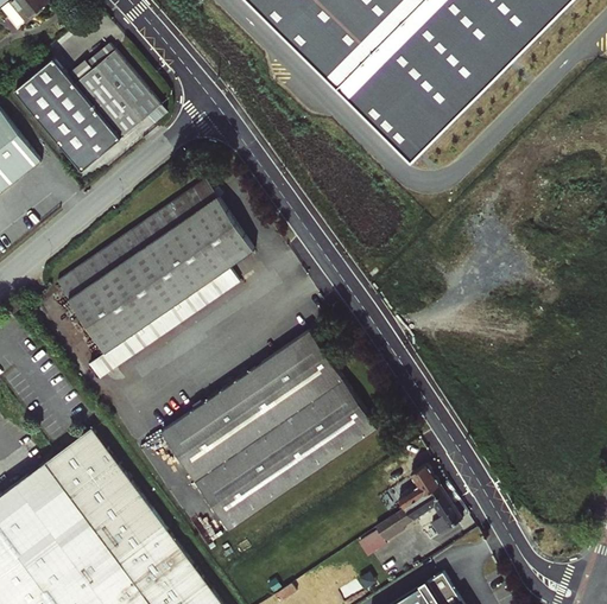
[(48,0),(12,0),(11,1),(20,13),(23,11),(30,19),(50,2),(48,0)]
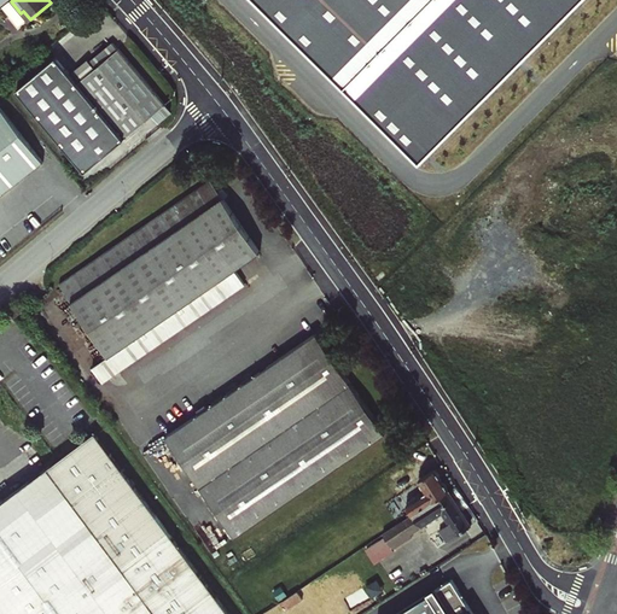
[(257,0),(420,161),(580,0),(257,0)]
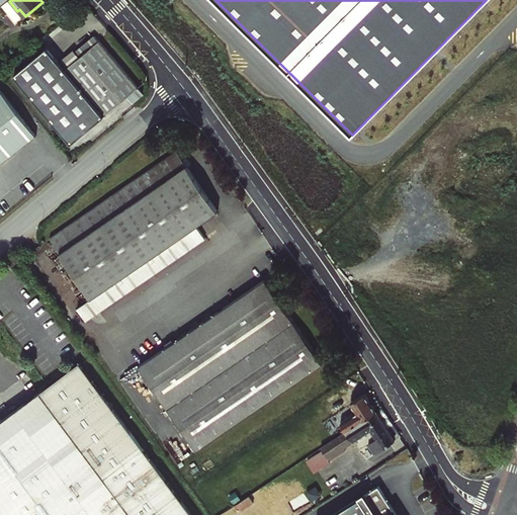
[(137,90),(98,44),(65,70),(103,117),(137,90)]
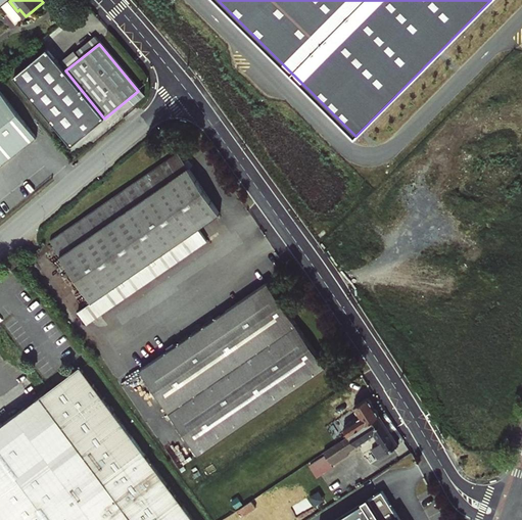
[(104,119),(65,71),(62,74),(45,51),(12,79),(70,148),(104,119)]
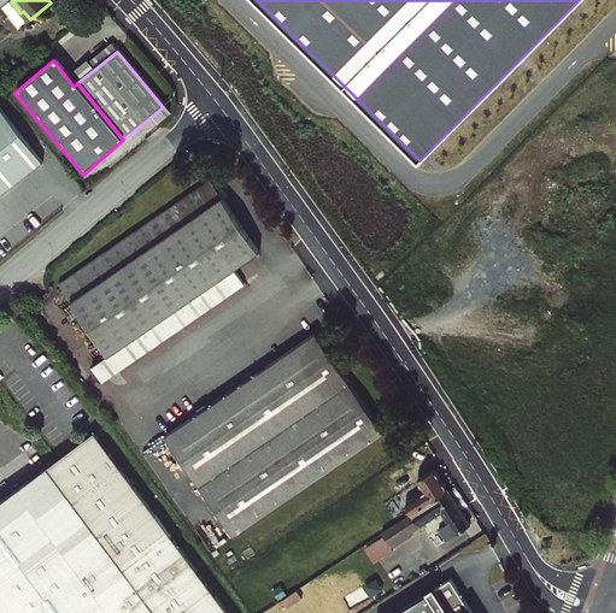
[(0,194),(42,163),(0,106),(0,194)]
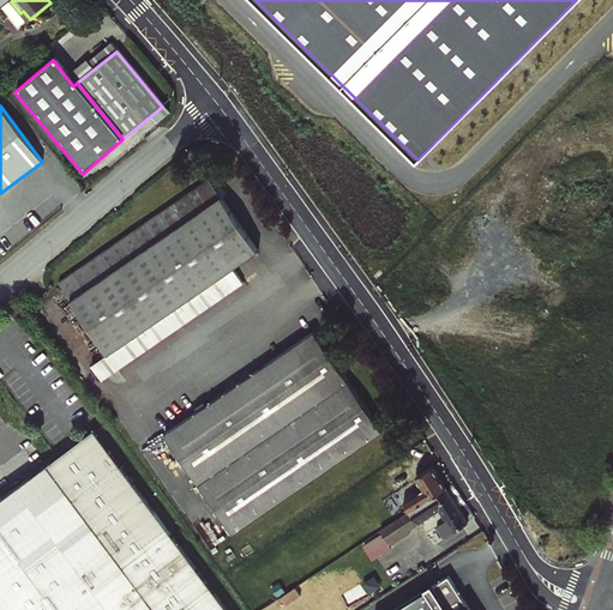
[(256,255),(208,185),(58,288),(106,357),(230,273),(256,255)]
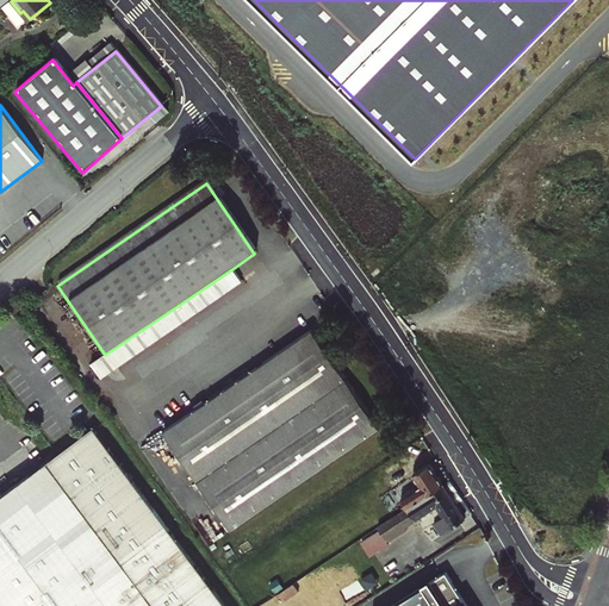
[(105,355),(88,367),(98,382),(238,287),(229,272),(105,355)]
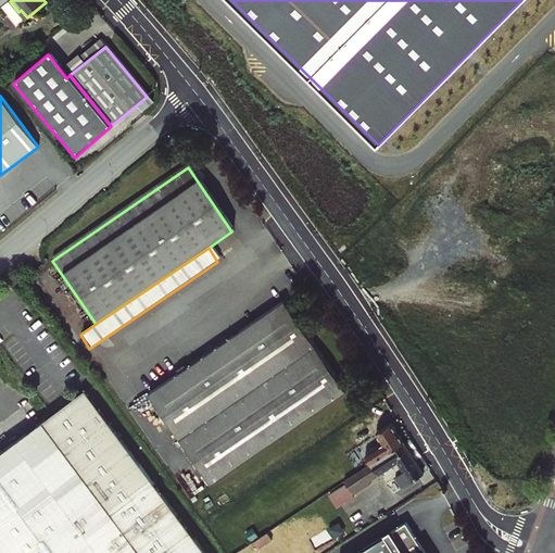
[(5,285),(10,290),(20,284),(12,274),(2,280),(5,285)]
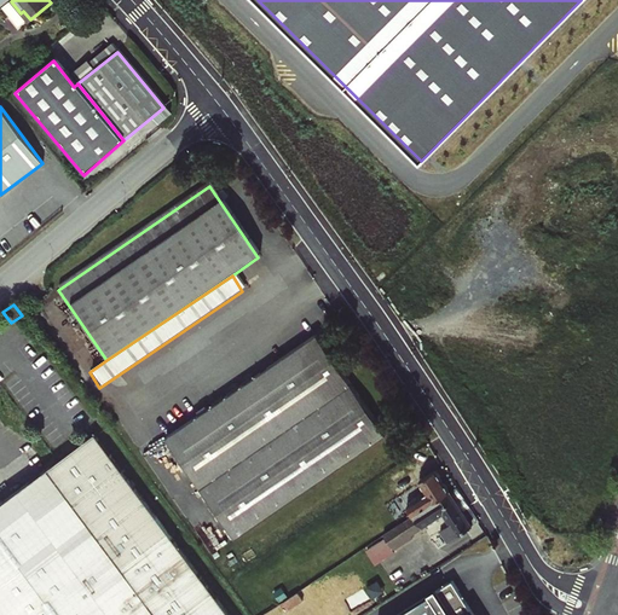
[(382,439),(312,337),(162,440),(231,540),(382,439)]
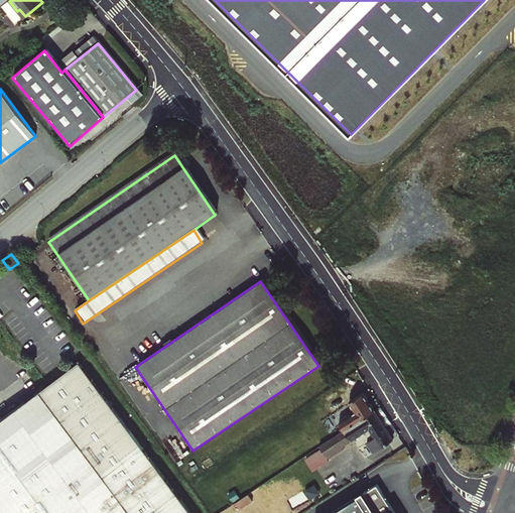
[(187,512),(76,364),(0,418),(0,512),(187,512)]
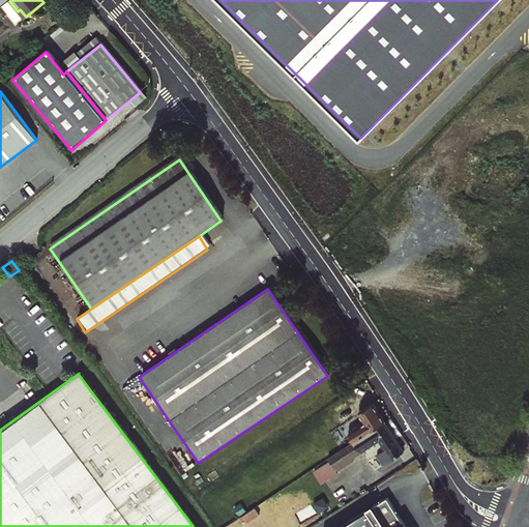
[(347,436),(352,444),(382,425),(384,423),(373,405),(357,415),(364,425),(347,436)]
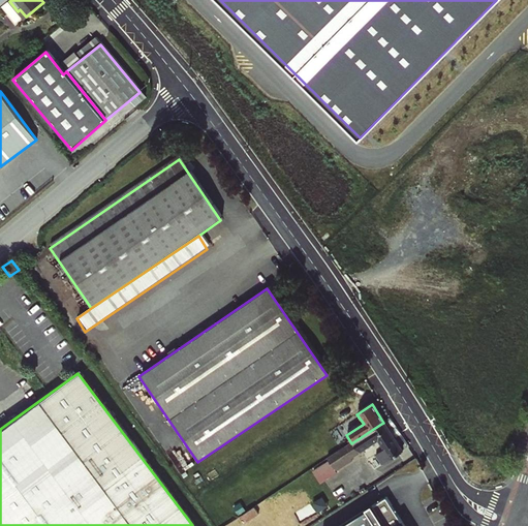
[(402,454),(381,424),(351,443),(346,446),(335,455),(343,467),(361,455),(360,453),(377,441),(390,461),(402,454)]
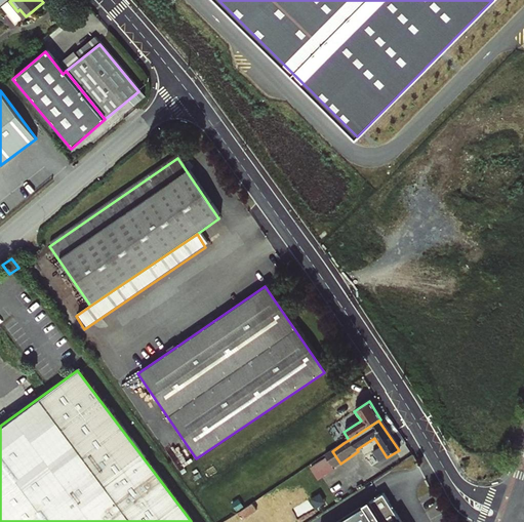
[(328,453),(332,451),(344,443),(335,431),(320,441),(328,453)]
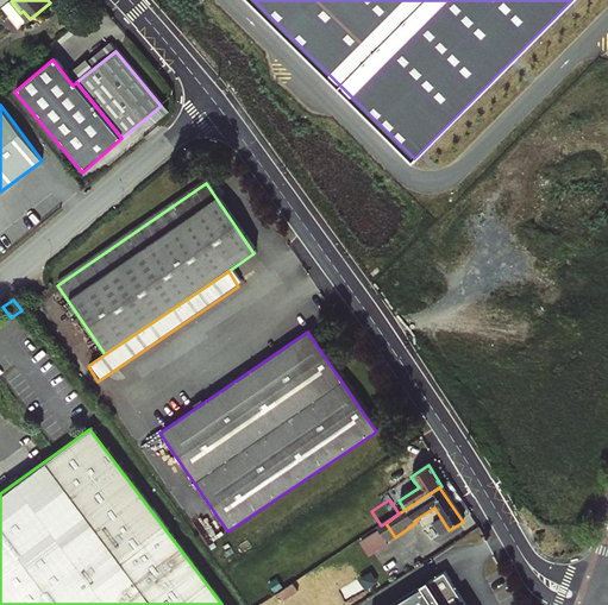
[(370,556),(388,546),(378,530),(361,542),(370,556)]
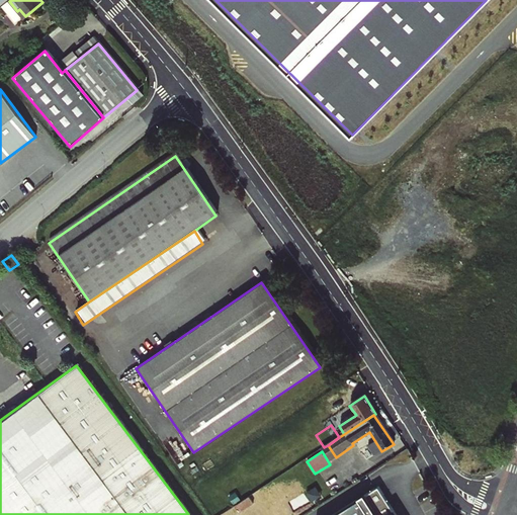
[(394,514),(377,489),(337,514),(394,514)]
